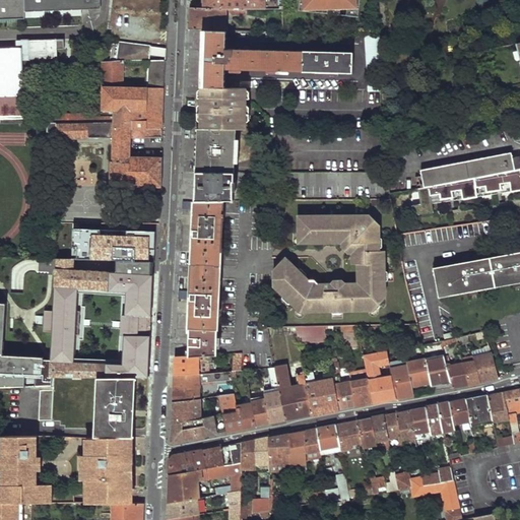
[(0,0),(0,19),(26,19),(26,11),(102,8),(101,0),(0,0)]
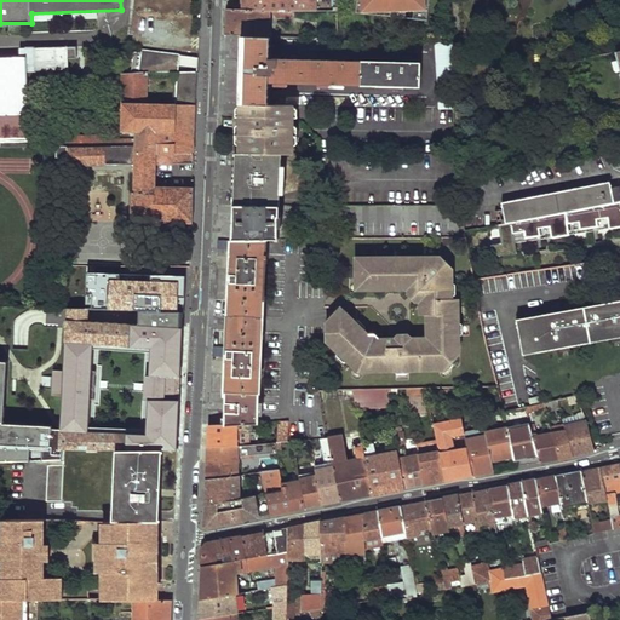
[(362,0),(363,10),(429,7),(428,0),(362,0)]
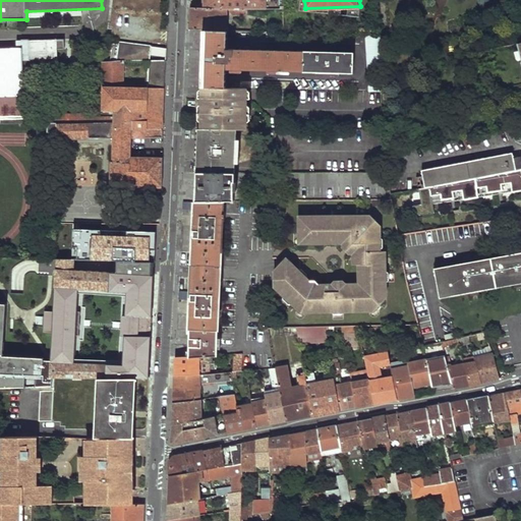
[(228,8),(205,8),(191,8),(191,17),(190,29),(209,30),(227,30),(228,8)]
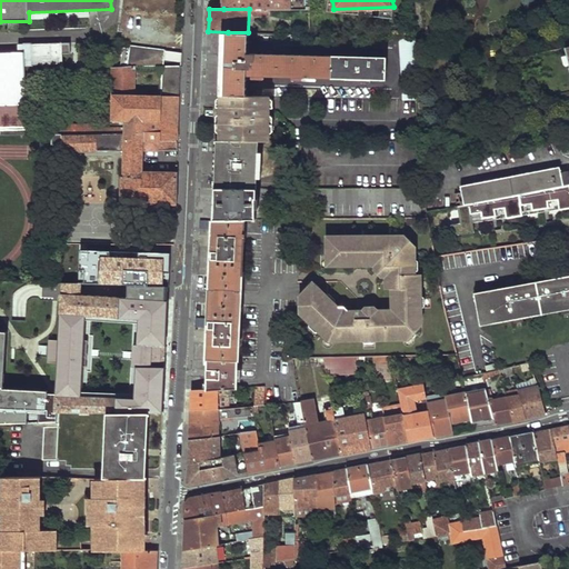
[(228,32),(225,96),(248,96),(248,75),(386,80),(387,58),(249,52),(249,32),(248,32),(228,32)]
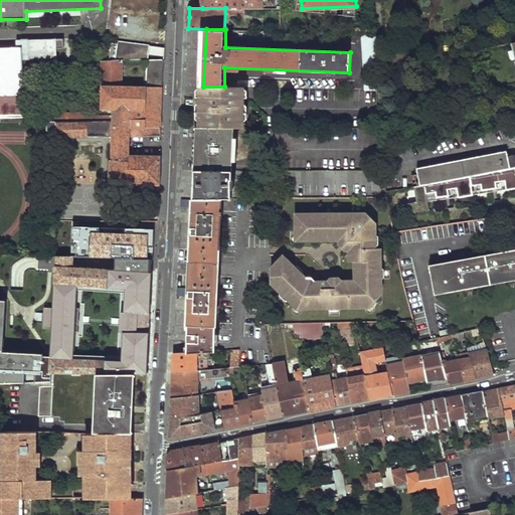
[(362,34),(365,90),(377,91),(376,70),(373,35),(362,34)]
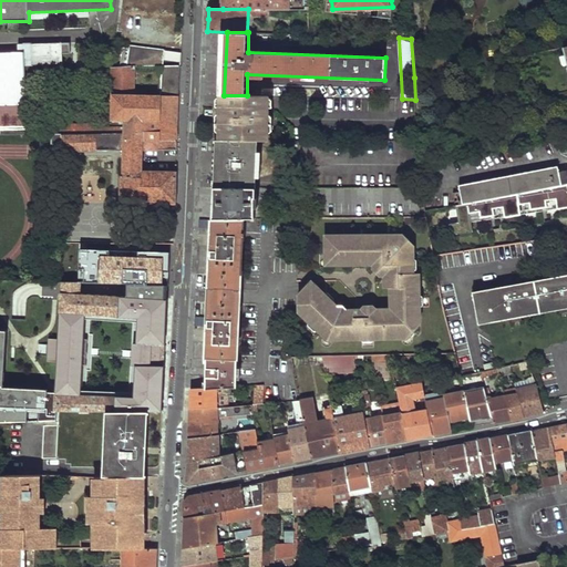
[(0,52),(0,130),(27,130),(27,65),(62,63),(62,53),(70,53),(70,49),(70,42),(19,43),(19,52),(0,52)]
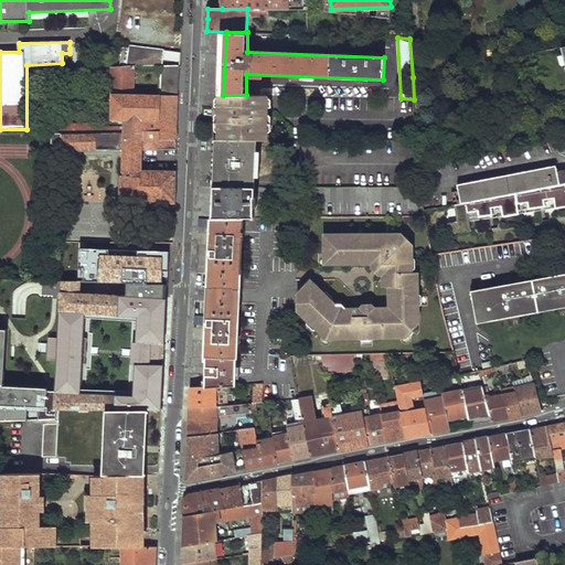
[(180,53),(131,46),(131,50),(124,49),(121,67),(134,67),(163,66),(180,65),(180,53)]
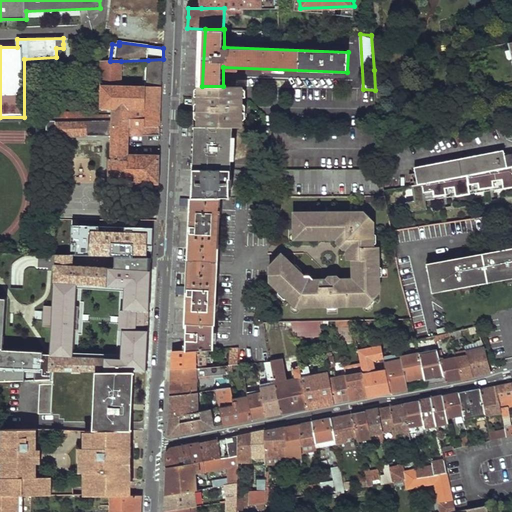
[(111,137),(110,183),(159,183),(160,155),(128,155),(129,135),(161,135),(161,111),(163,60),(148,60),(147,86),(120,86),(121,61),(110,61),(102,62),(101,108),(113,108),(113,116),(88,116),(83,112),(48,113),(47,122),(47,129),(47,136),(111,137)]
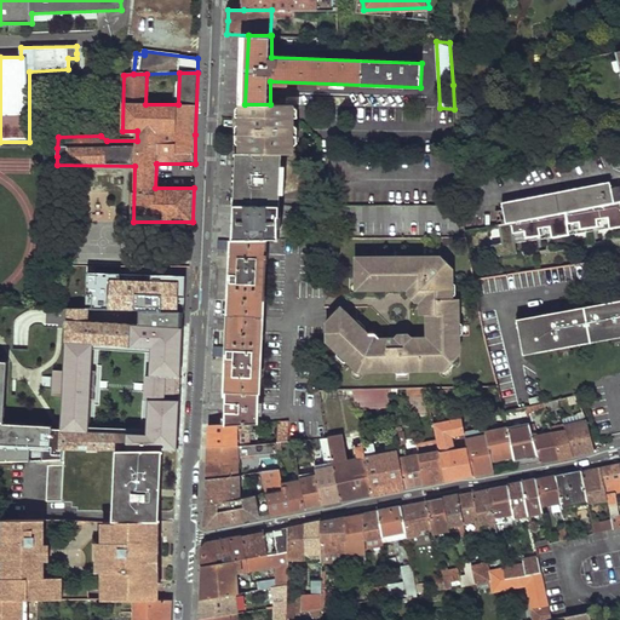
[(245,104),(241,104),(241,108),(240,119),(240,126),(240,145),(239,153),(280,154),(292,154),(293,145),(293,128),(293,121),(294,109),(294,105),(270,104),(245,104)]
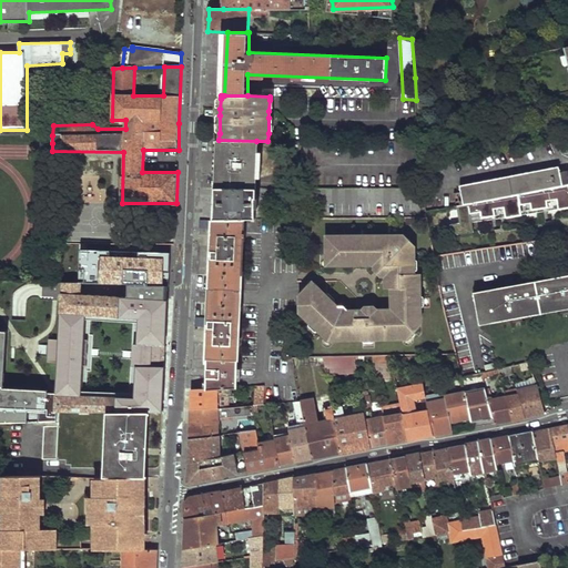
[(215,165),(214,188),(255,188),(256,178),(256,152),(256,141),(219,140),(216,140),(215,165)]
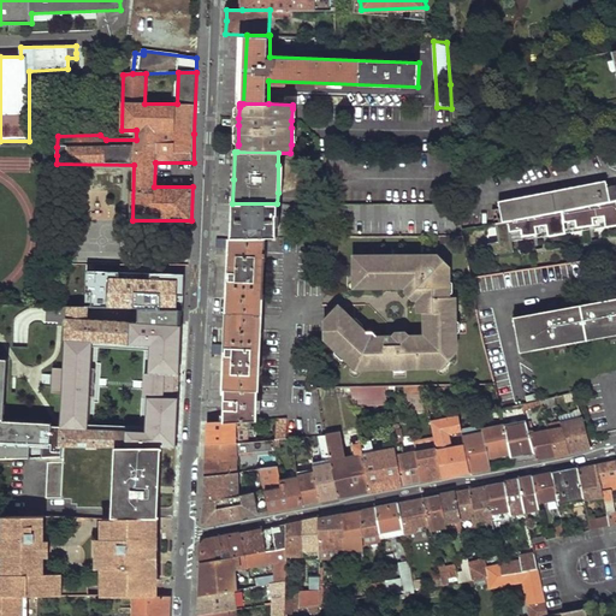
[(603,185),(496,206),(499,225),(611,202),(609,189),(604,190),(603,185)]
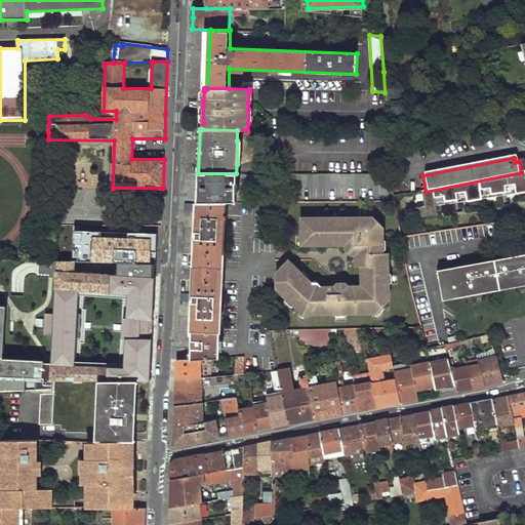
[(419,193),(423,212),(415,214),(417,224),(437,219),(436,211),(440,210),(439,207),(450,204),(450,208),(461,206),(460,202),(480,199),(481,202),(524,193),(524,172),(524,171),(521,172),(426,192),(419,193)]
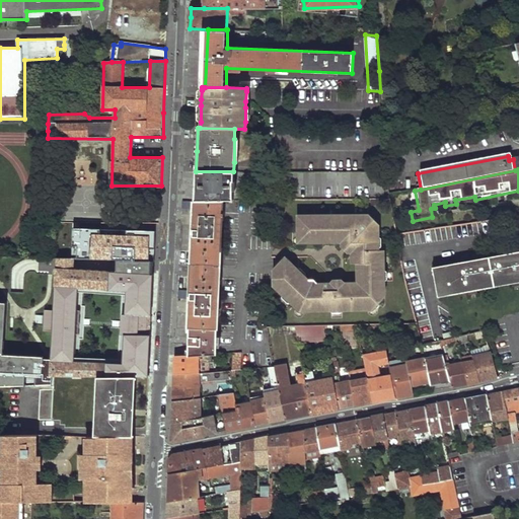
[(196,186),(195,200),(223,200),(226,200),(232,200),(233,171),(196,171),(196,186)]
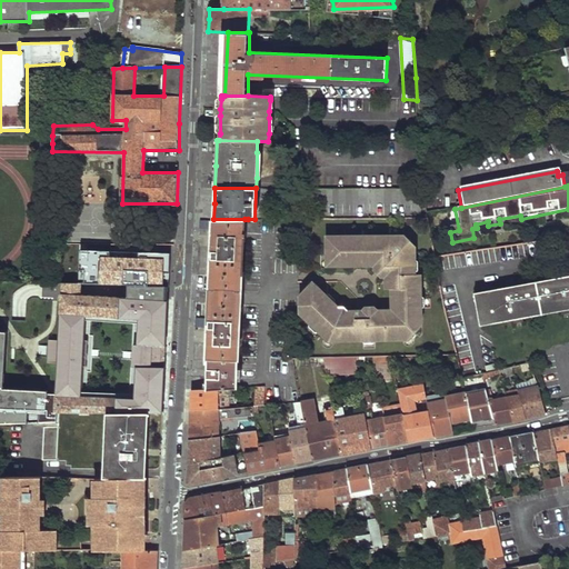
[(319,215),(381,216),(381,206),(407,206),(408,190),(319,189),(319,215)]
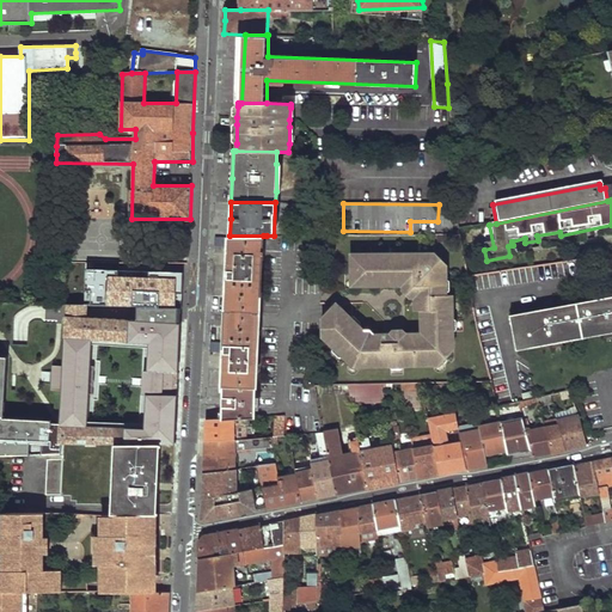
[(224,372),(224,386),(257,386),(263,236),(230,236),(228,254),(227,295),(226,336),(224,372)]
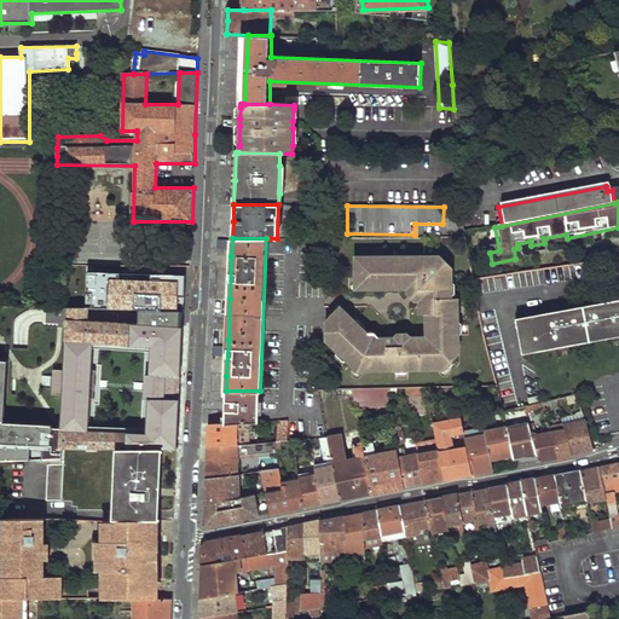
[(440,259),(353,259),(353,289),(414,289),(427,302),(427,317),(433,317),(433,343),(368,343),(336,313),(325,324),(325,345),(354,374),(443,374),(458,359),(458,301),(450,301),(450,268),(440,259)]
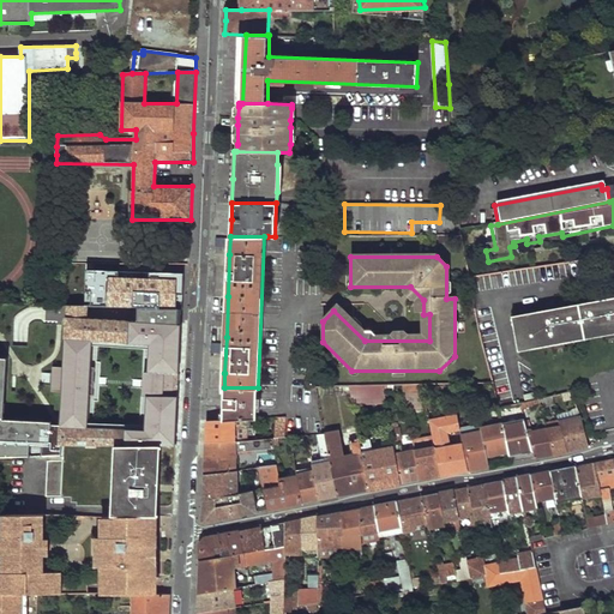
[(86,275),(89,307),(181,308),(184,274),(86,275)]
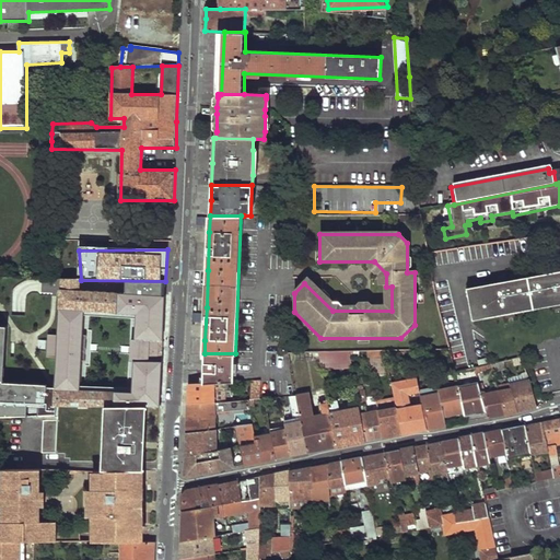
[(559,271),(467,289),(473,321),(505,315),(514,313),(552,306),(559,304),(559,271)]
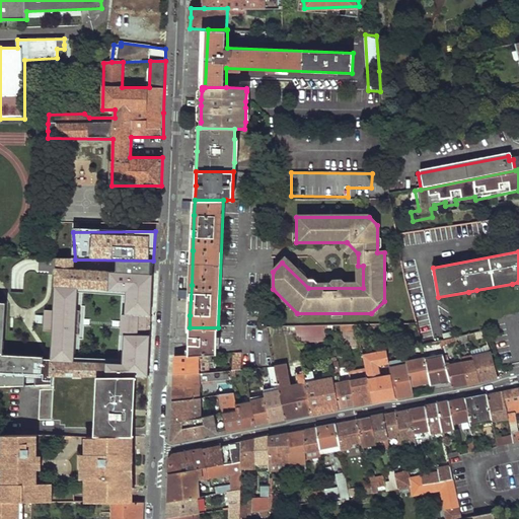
[(59,271),(55,271),(51,354),(50,373),(54,373),(134,373),(148,373),(150,321),(152,275),(76,273),(77,263),(59,262),(59,271)]
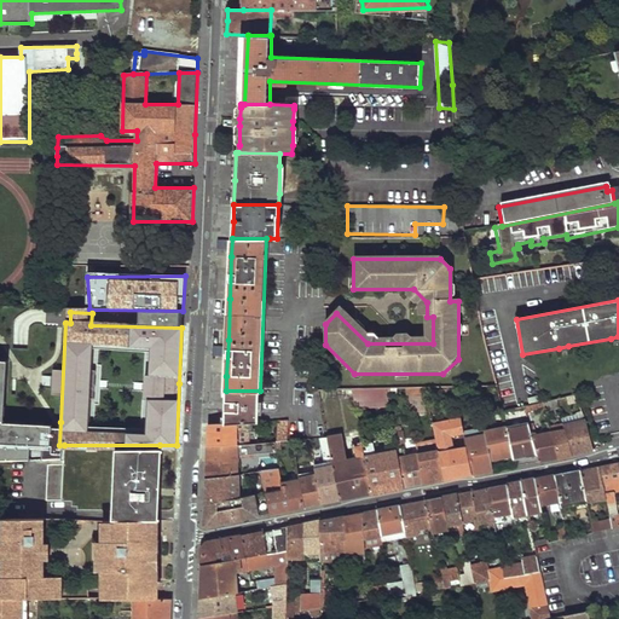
[(0,441),(59,445),(61,422),(1,420),(4,358),(0,358),(0,441)]
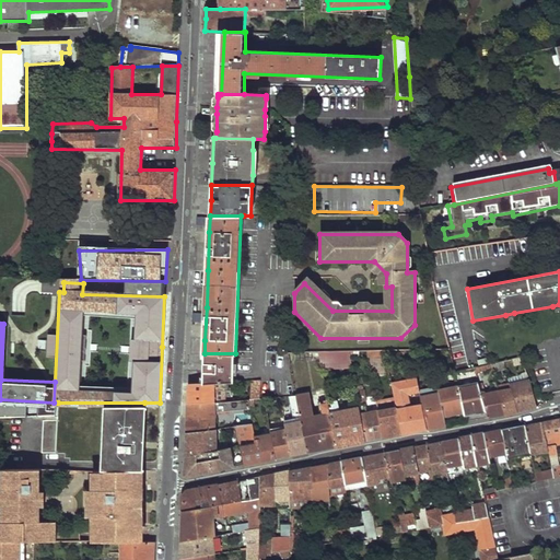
[(205,368),(206,383),(226,382),(234,381),(235,373),(237,373),(237,363),(235,363),(235,353),(205,353),(205,368)]
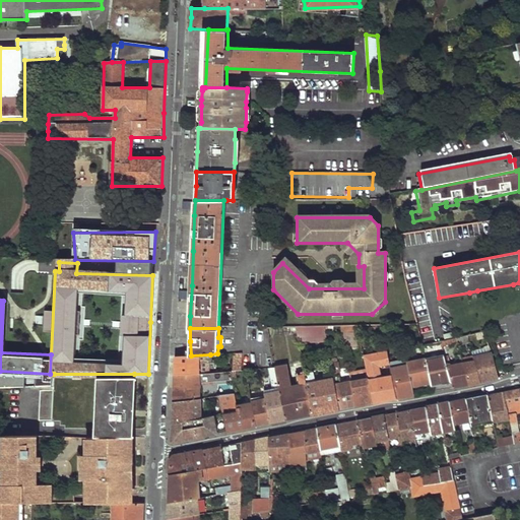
[(324,328),(297,328),(298,335),(300,344),(327,342),(324,328)]
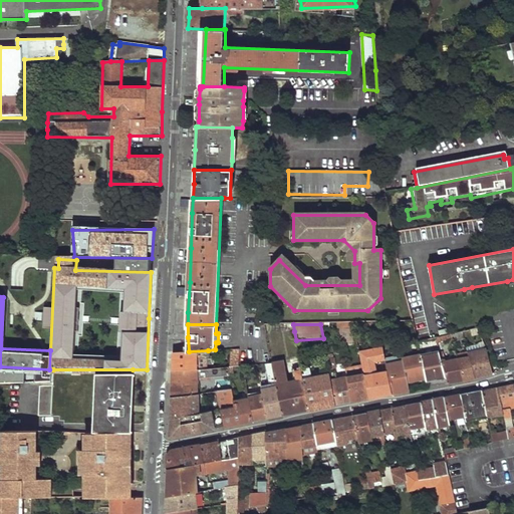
[(461,332),(462,337),(474,334),(478,333),(476,328),(461,332)]
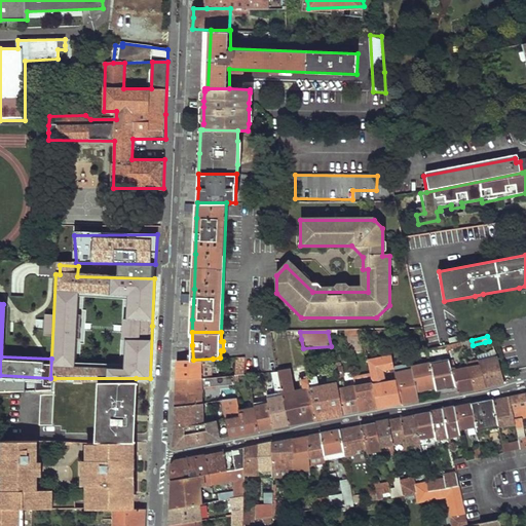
[(495,354),(489,341),(485,342),(488,351),(477,354),(478,359),(495,354)]
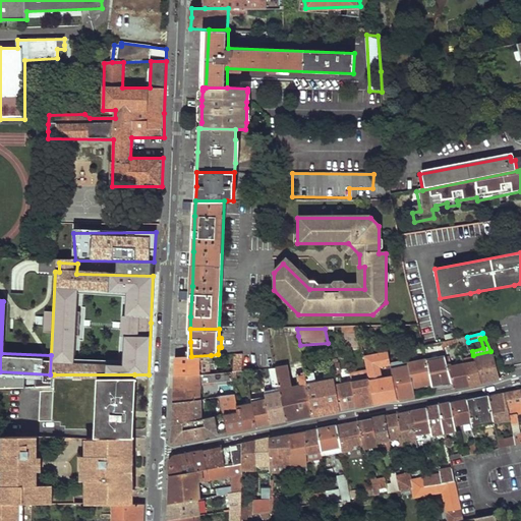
[(457,339),(441,343),(443,348),(458,344),(457,339)]
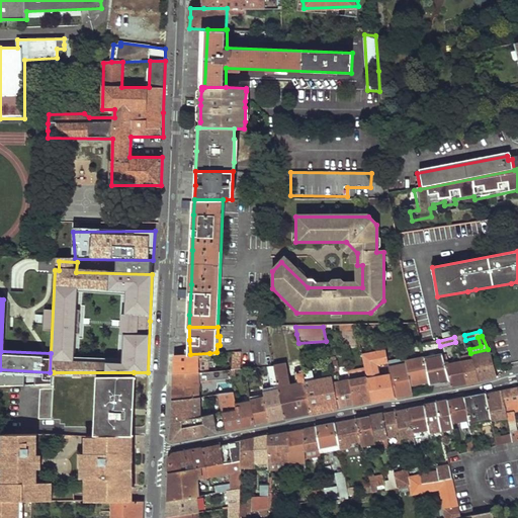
[(471,359),(478,381),(488,379),(496,377),(490,355),(488,349),(469,353),(471,359)]
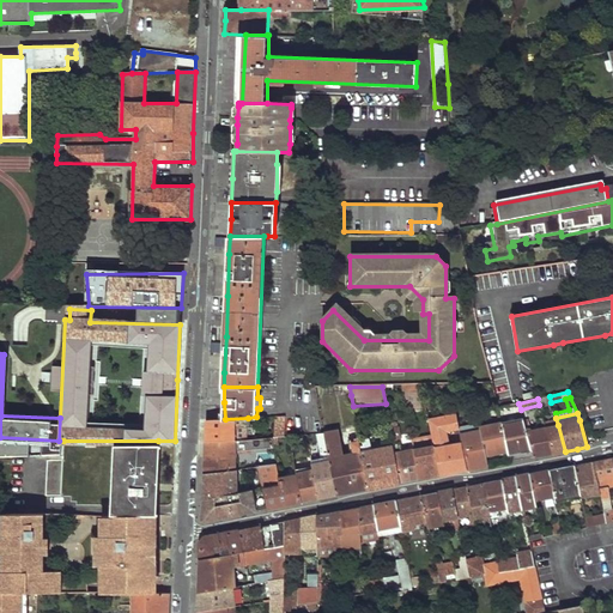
[(435,445),(441,475),(453,473),(467,471),(461,443),(439,448),(439,443),(445,442),(443,432),(459,430),(456,414),(429,420),(432,438),(435,445)]
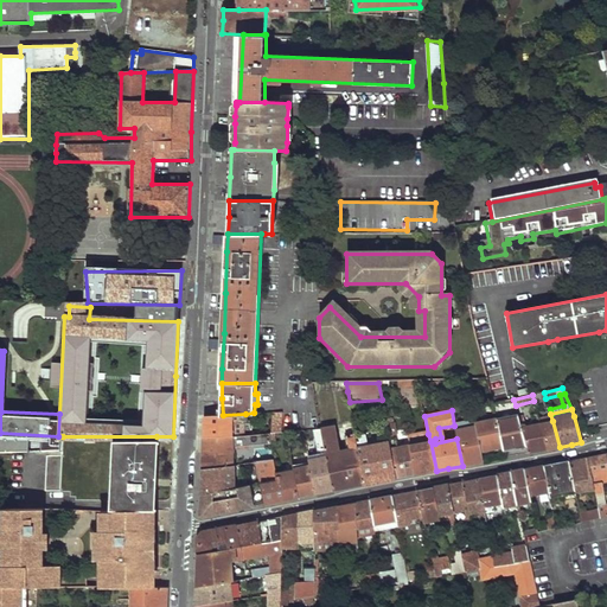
[(246,434),(246,414),(223,415),(205,416),(205,426),(204,438),(231,435),(242,435),(246,434)]
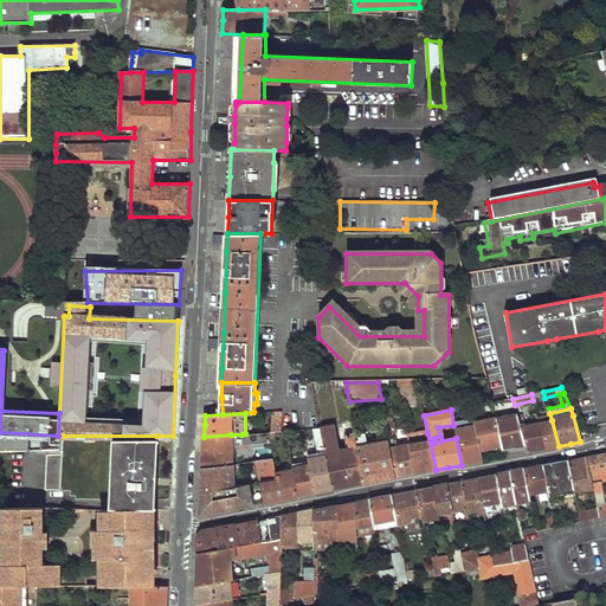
[(500,445),(501,450),(526,445),(521,427),(517,416),(494,420),(500,445)]
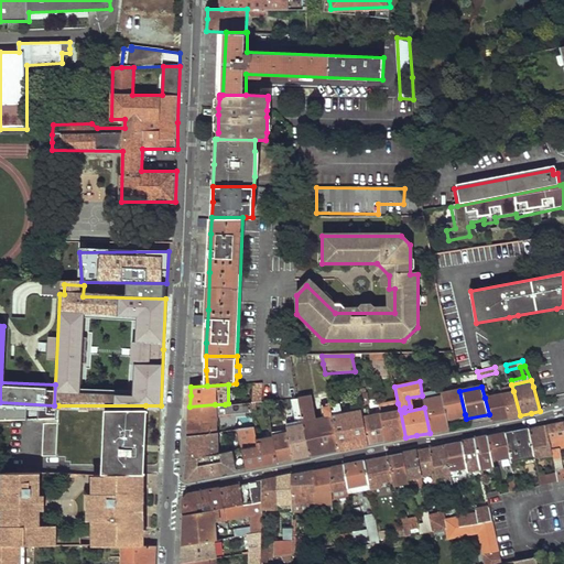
[(501,393),(509,418),(516,416),(520,415),(513,391),(508,392),(507,388),(500,389),(501,393)]
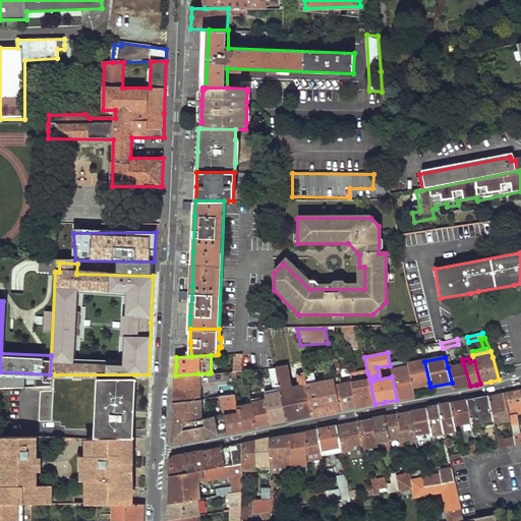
[(332,365),(340,411),(347,409),(356,408),(351,382),(341,384),(337,360),(331,360),(332,365)]
